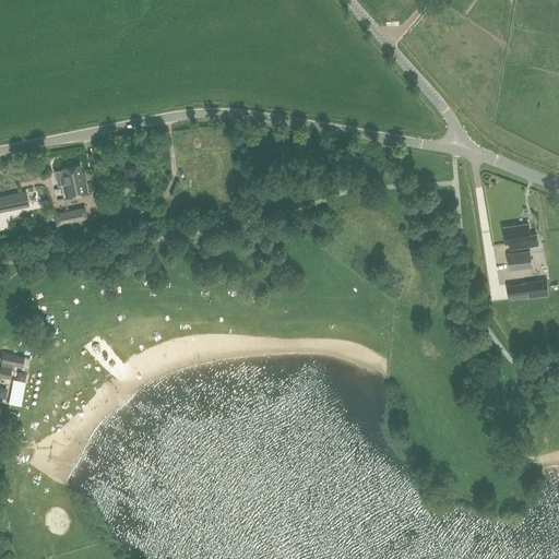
[(80,165),(61,168),(64,182),(62,182),(66,198),(87,192),(85,179),(86,179),(84,170),(81,171),(80,165)]
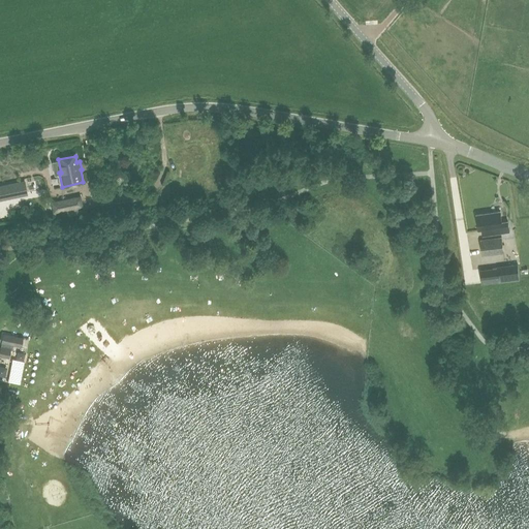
[(89,169),(91,180),(98,179),(96,168),(89,169)]
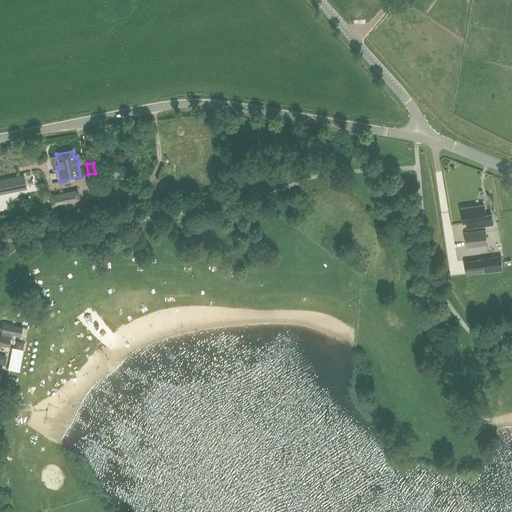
[(27,188),(24,176),(3,180),(5,192),(27,188)]
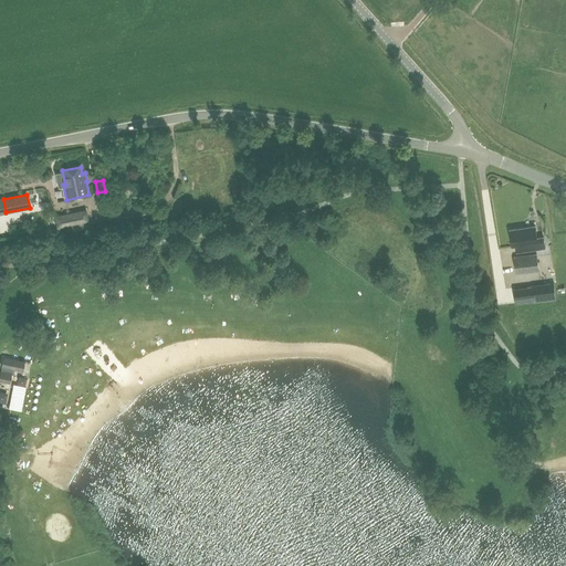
[(54,216),(56,227),(87,220),(85,209),(54,216)]
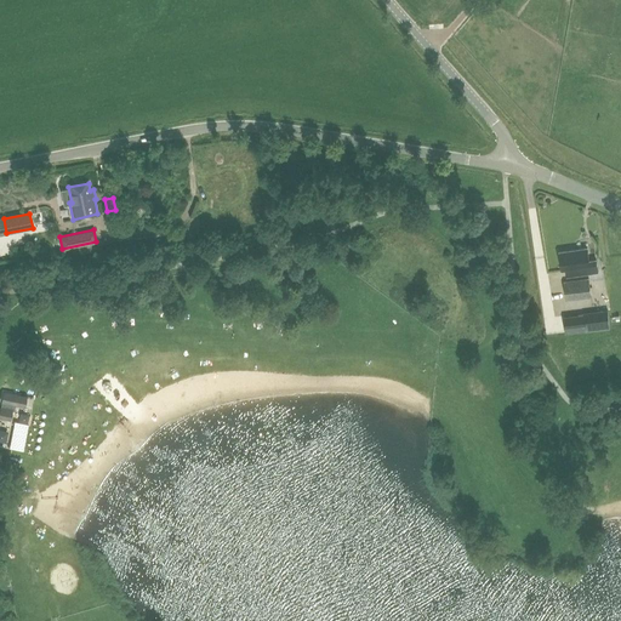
[(582,274),(581,268),(590,267),(587,248),(559,252),(562,271),(565,269),(567,277),(582,274)]
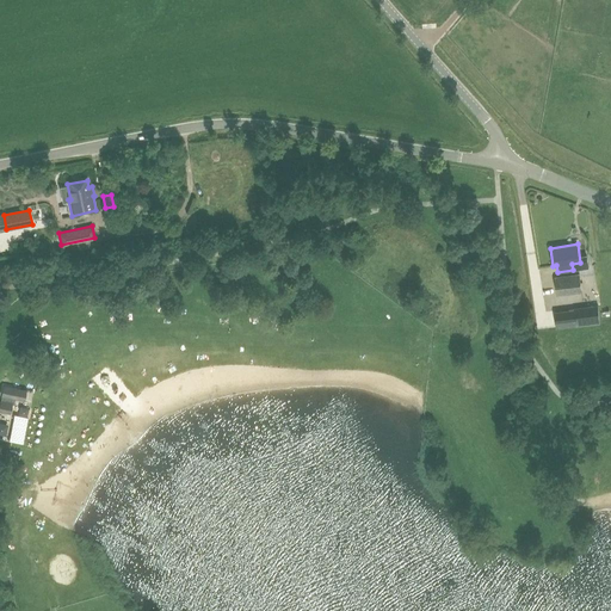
[(581,292),(580,273),(555,277),(557,295),(581,292)]
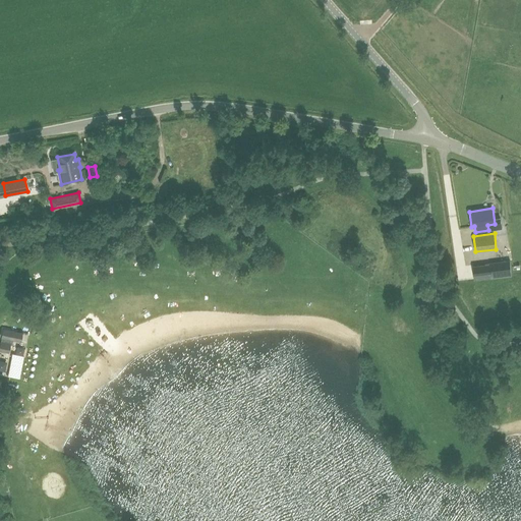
[(491,278),(512,275),(510,258),(488,262),(491,278)]
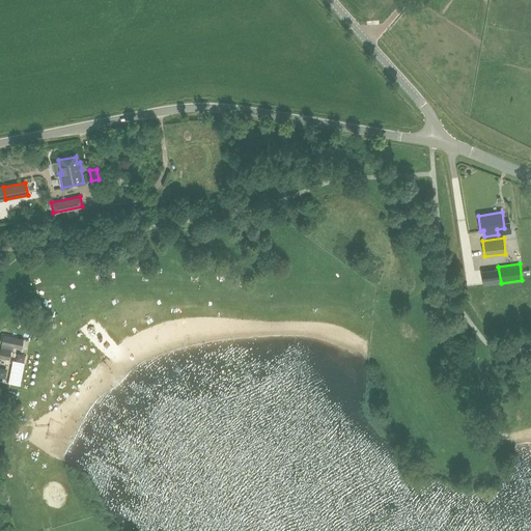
[(12,351),(12,346),(21,347),(23,338),(3,334),(1,344),(2,344),(1,347),(0,347),(0,350),(0,357),(8,359),(10,351),(12,351)]
